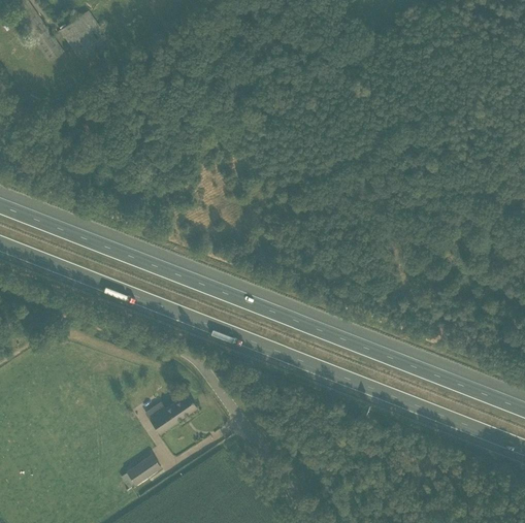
[(10,0),(7,2),(46,56),(60,46),(27,0),(10,0)]
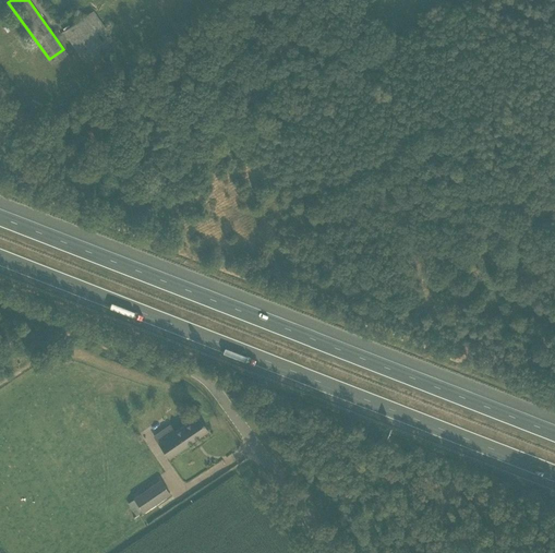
[(79,13),(59,26),(85,63),(116,43),(98,17),(91,7),(89,5),(79,13)]
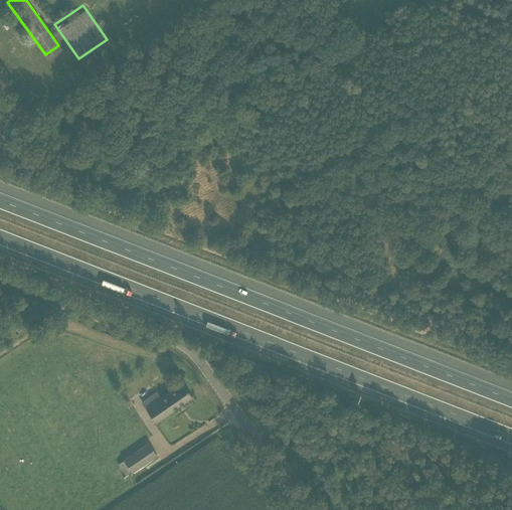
[(76,116),(82,124),(89,120),(82,112),(76,116)]
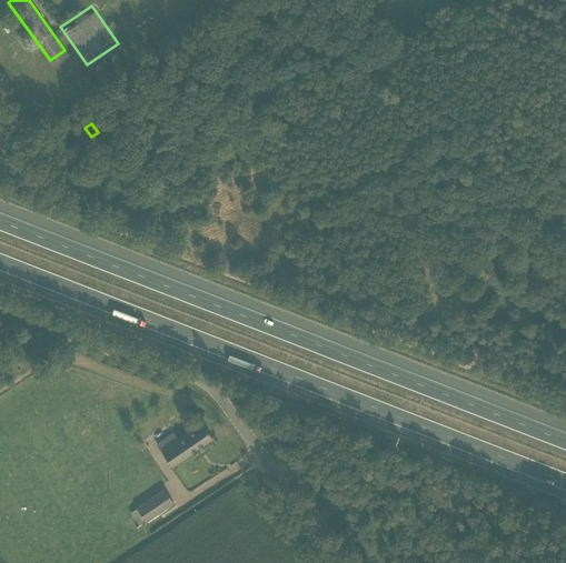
[(158,445),(168,461),(209,433),(198,418),(158,445)]
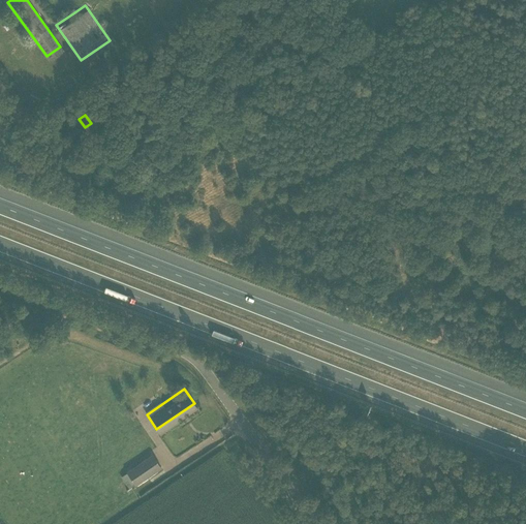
[(118,472),(125,484),(131,480),(132,481),(158,463),(149,450),(123,467),(124,467),(118,472)]
